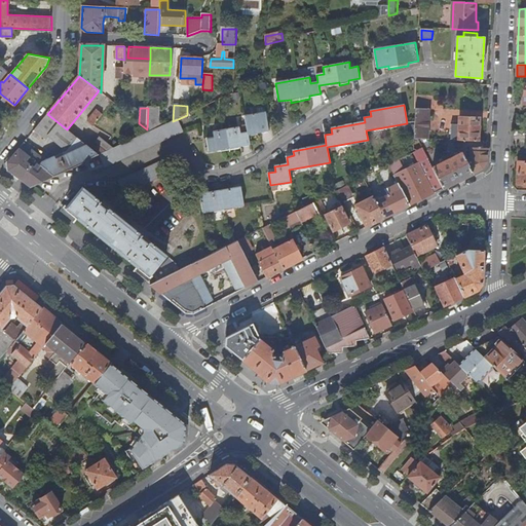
[(159,108),(148,108),(147,129),(150,132),(163,125),(159,118),(158,118),(159,108)]
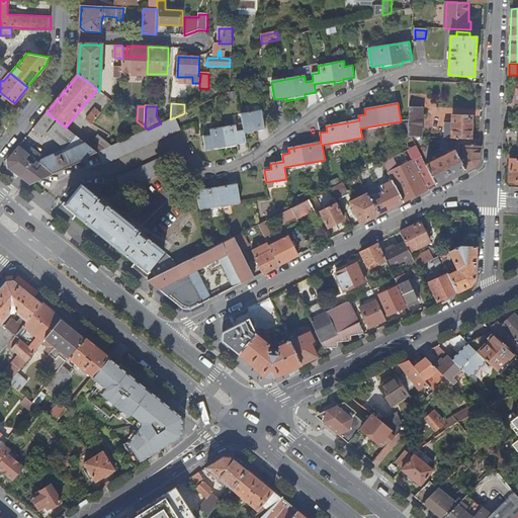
[(422,107),(409,106),(408,137),(412,137),(421,137),(422,107)]
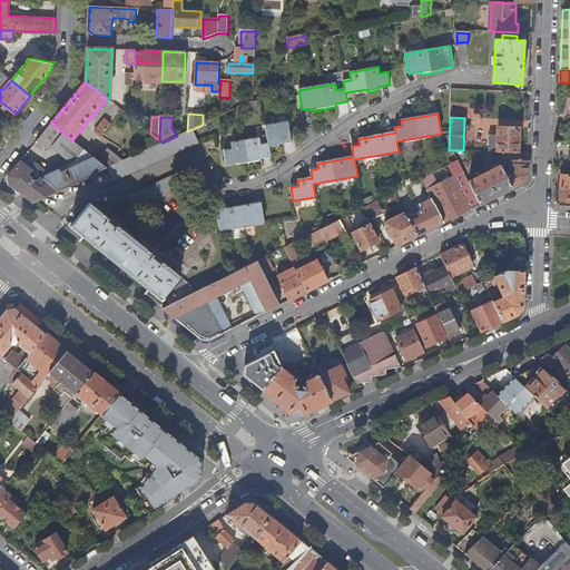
[(106,120),(96,133),(101,137),(111,125),(106,120)]
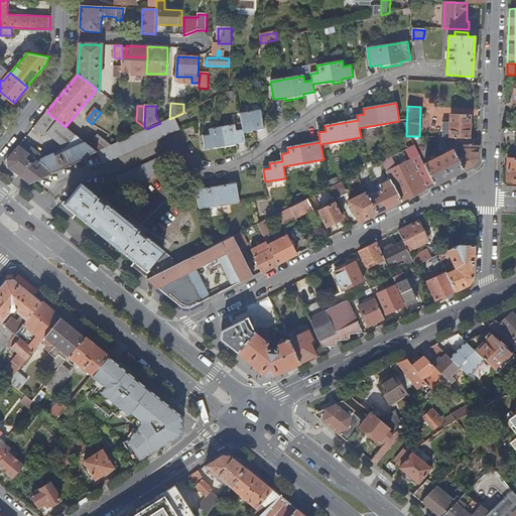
[(203,136),(205,149),(217,147),(217,150),(226,148),(226,145),(245,142),(244,135),(253,133),(252,130),(263,128),(261,111),(260,111),(253,112),(240,115),(242,131),(236,132),(234,126),(209,130),(210,135),(203,136)]
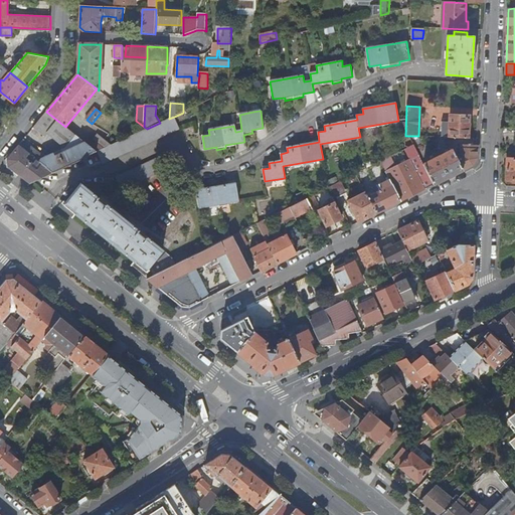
[(17,148),(7,160),(8,168),(29,185),(82,160),(81,159),(96,152),(87,144),(65,127),(46,112),(33,129),(44,137),(47,132),(70,150),(47,160),(40,163),(29,154),(33,149),(23,141),(17,148)]
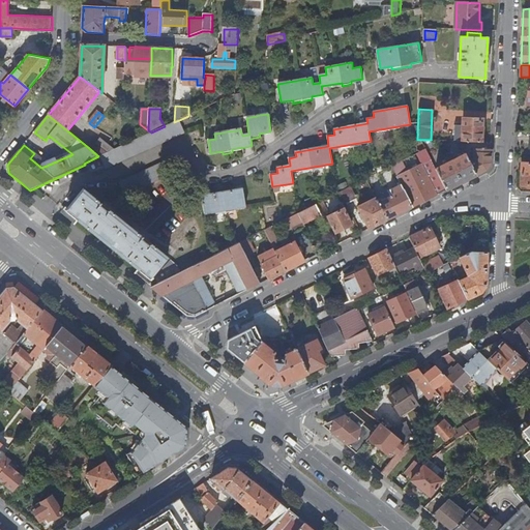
[(459,125),(449,125),(449,141),(458,141),(459,141),(481,142),(482,120),(459,119),(459,125)]
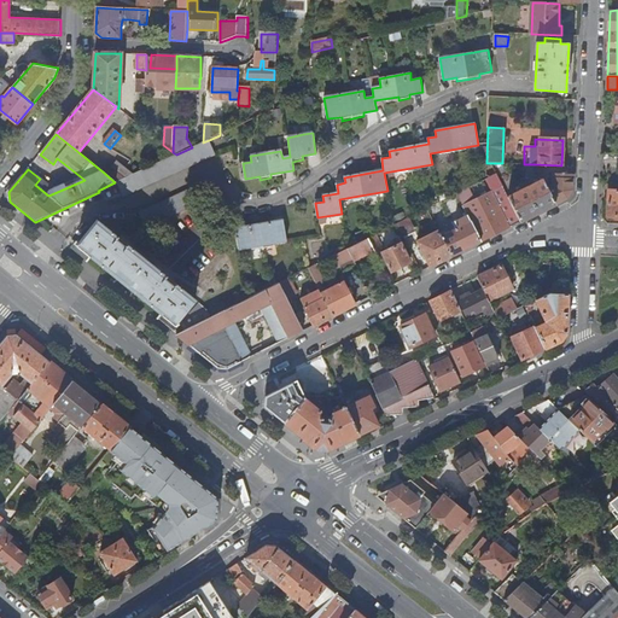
[(176,155),(133,175),(116,182),(123,197),(216,155),(209,140),(203,143),(192,147),(176,155)]
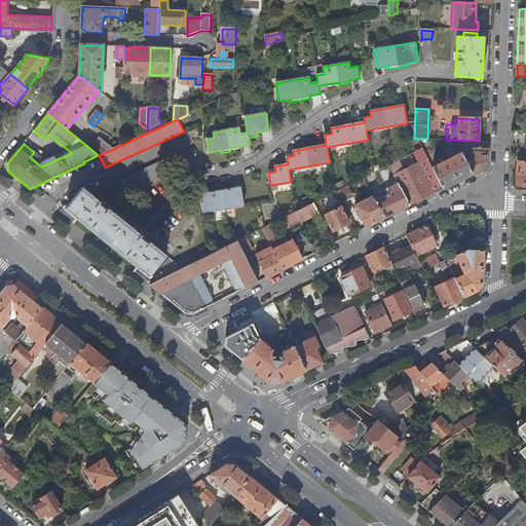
[(98,155),(99,155),(113,149),(100,138),(96,143),(92,142),(88,147),(98,155)]
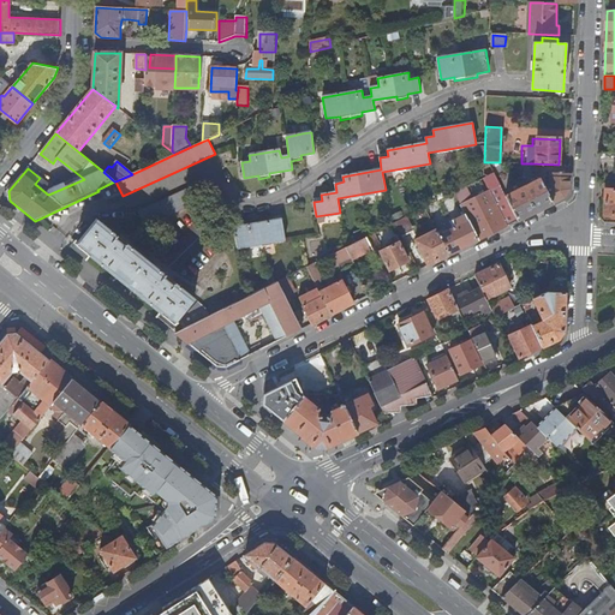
[(484,179),(454,193),(460,206),(465,215),(479,242),(518,221),(515,215),(506,197),(495,174),(495,173),(484,179)]
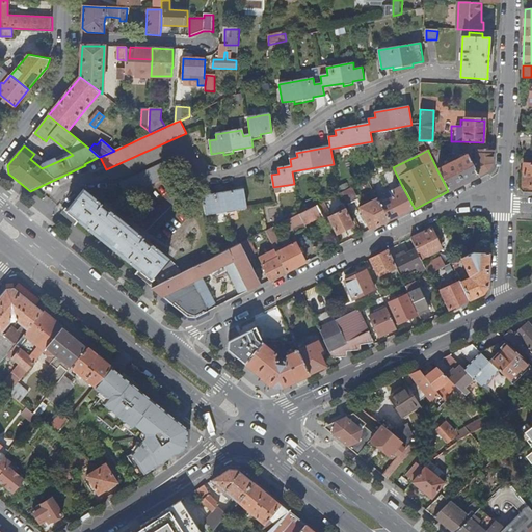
[(30,159),(42,168),(49,165),(34,154),(30,159)]
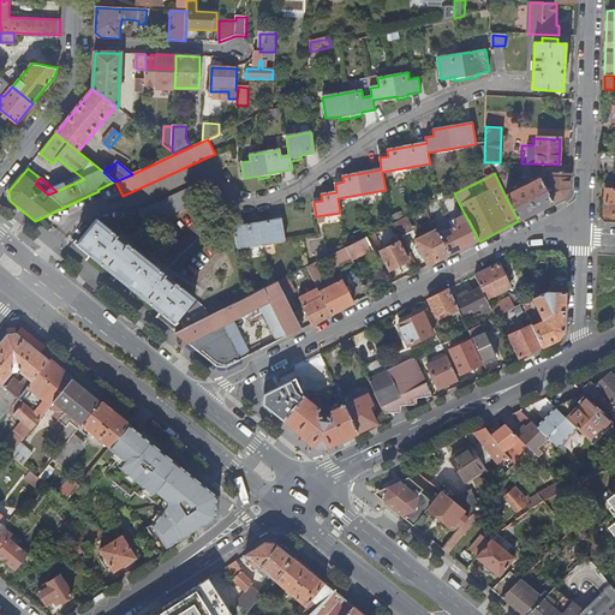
[(517,192),(506,197),(515,215),(518,221),(553,204),(541,179),(524,187),(523,184),(514,187),(517,192)]
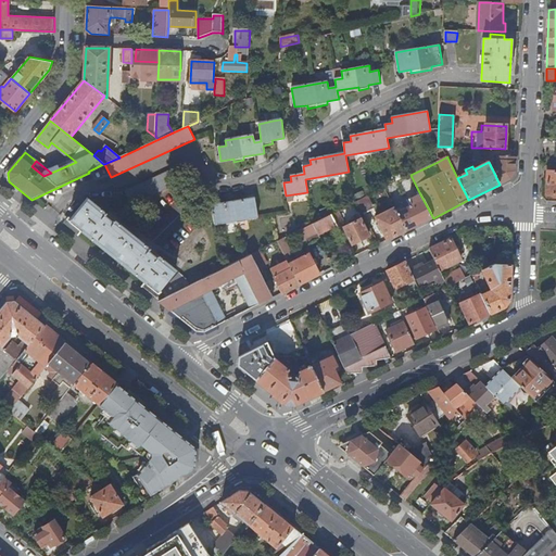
[(125,192),(131,206),(179,185),(176,179),(180,177),(177,168),(125,192)]
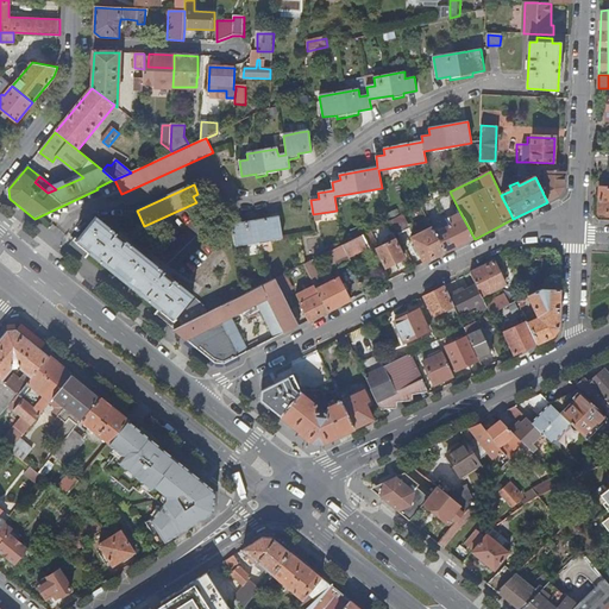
[(608,187),(600,188),(598,213),(600,213),(602,215),(608,215),(608,214),(608,213),(608,187)]
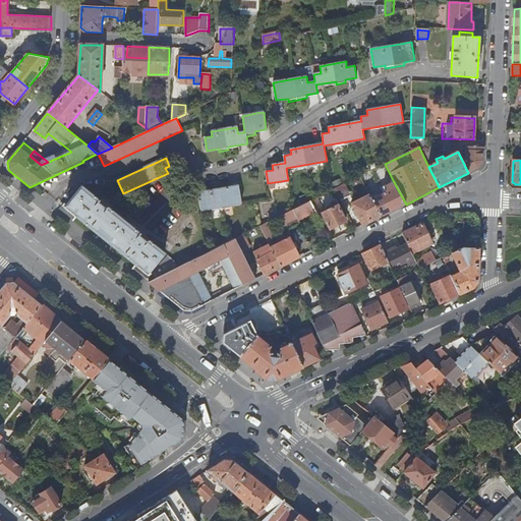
[(393,211),(406,205),(394,182),(385,187),(387,192),(385,193),(393,211)]
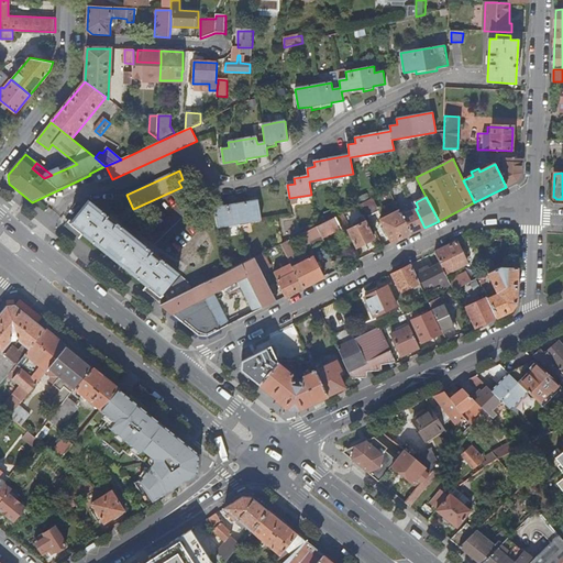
[(362,205),(367,214),(368,218),(379,212),(373,199),(362,205)]
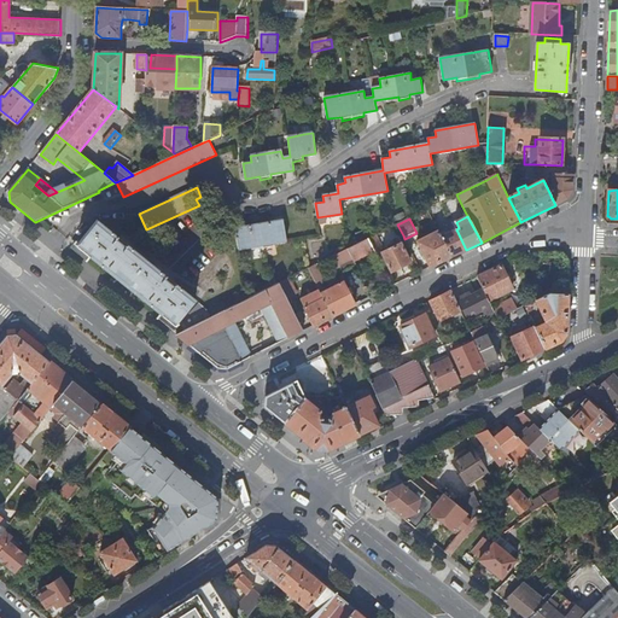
[(235,229),(239,250),(287,242),(284,221),(235,229)]
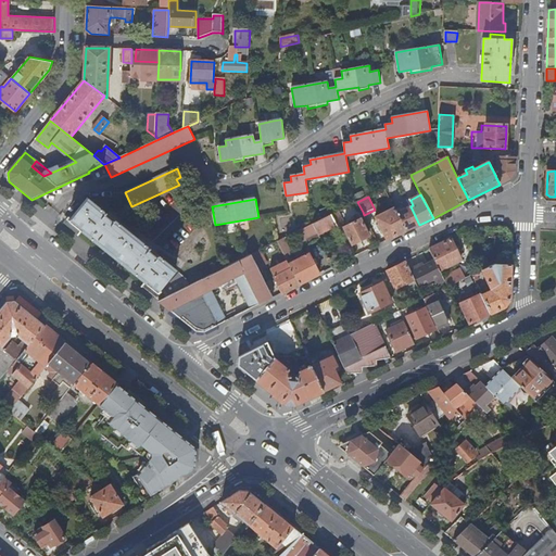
[(71,220),(68,218),(63,226),(77,237),(83,230),(117,258),(160,292),(176,270),(87,200),(71,220)]
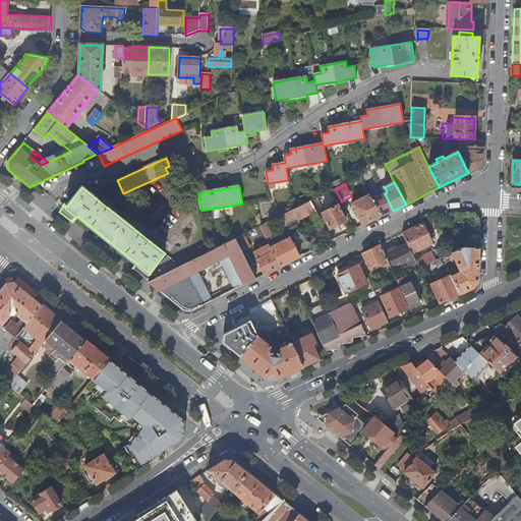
[(382,217),(393,211),(385,193),(372,200),(382,217)]
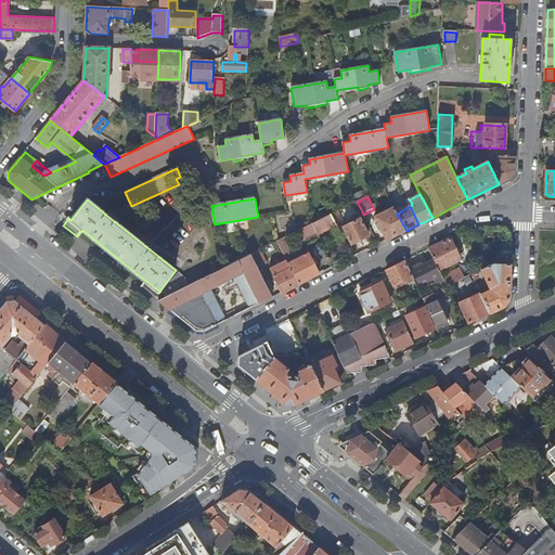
[(394,208),(375,218),(378,226),(382,231),(387,241),(407,231),(397,214),(394,208)]
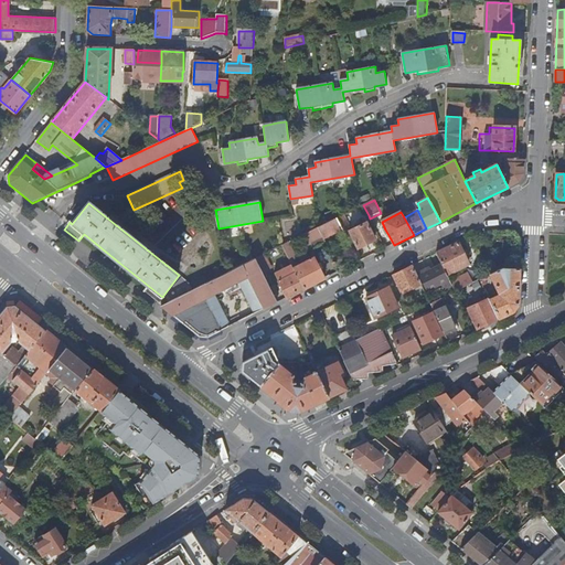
[(337,219),(342,230),(344,235),(349,233),(358,249),(375,241),(366,223),(365,224),(360,226),(352,231),(344,215),(337,219)]
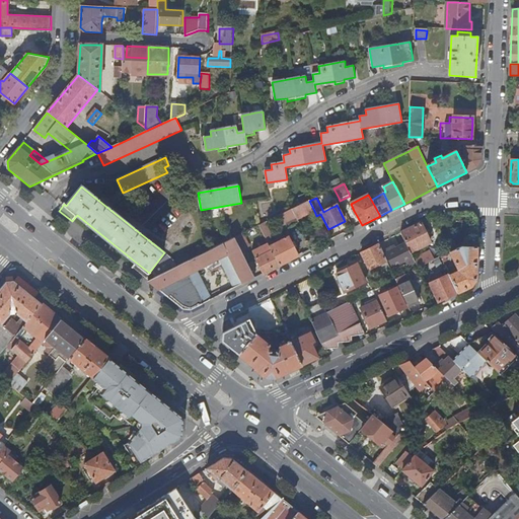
[(314,211),(309,201),(276,218),(281,227),(286,224),(288,229),(299,223),(298,220),(314,211)]
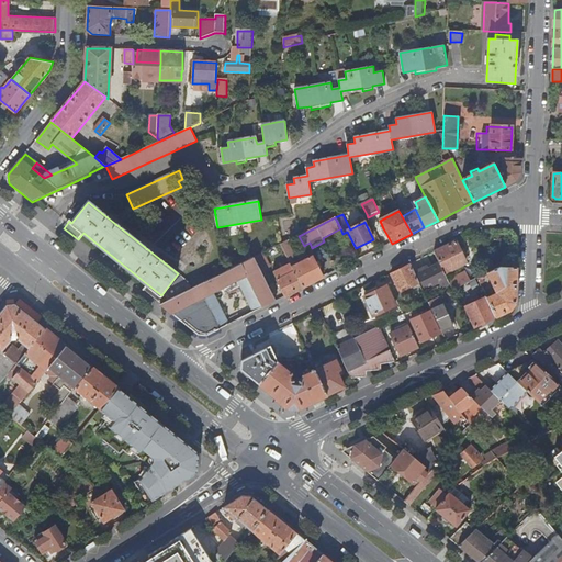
[(291,265),(295,273),(303,289),(323,279),(312,258),(295,267),(292,259),(294,258),(287,242),(281,245),(291,265)]
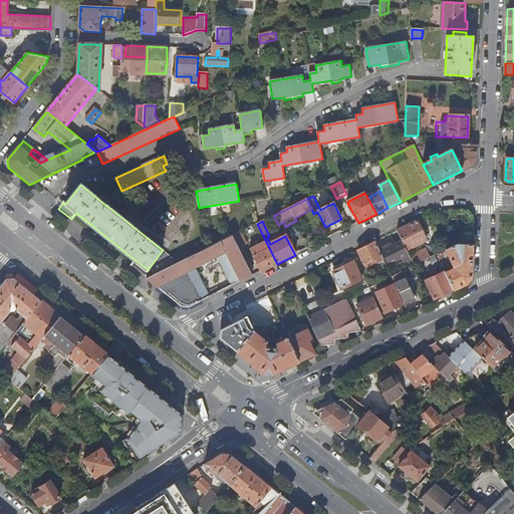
[(417,221),(398,231),(403,241),(407,251),(427,241),(417,221)]
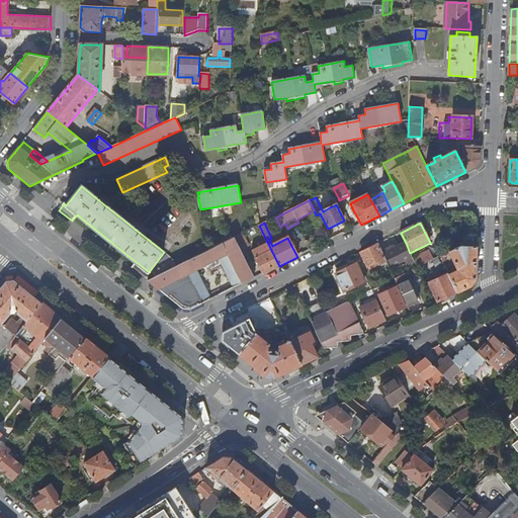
[(242,234),(234,239),(241,252),(249,248),(242,234)]
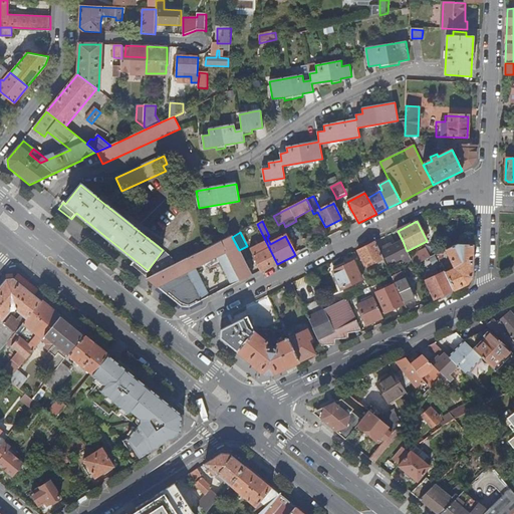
[(232,287),(253,276),(239,250),(232,237),(222,242),(227,252),(217,257),(232,287)]
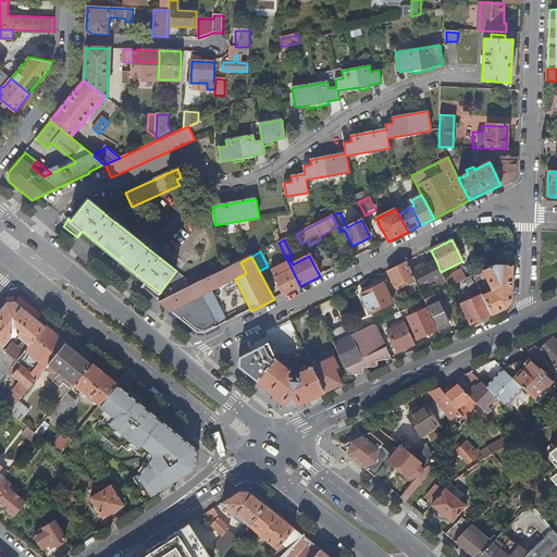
[(444,279),(441,272),(436,261),(422,268),(421,265),(412,270),(421,287),(435,280),(437,285),(445,281),(444,279)]
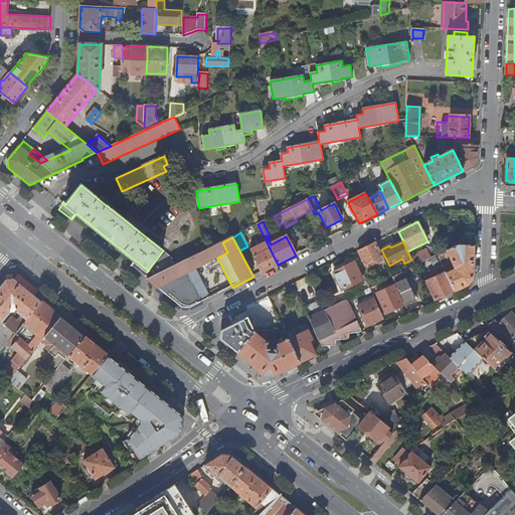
[(227,252),(222,242),(147,281),(181,308),(190,309),(201,303),(186,274),(217,258),(227,252)]
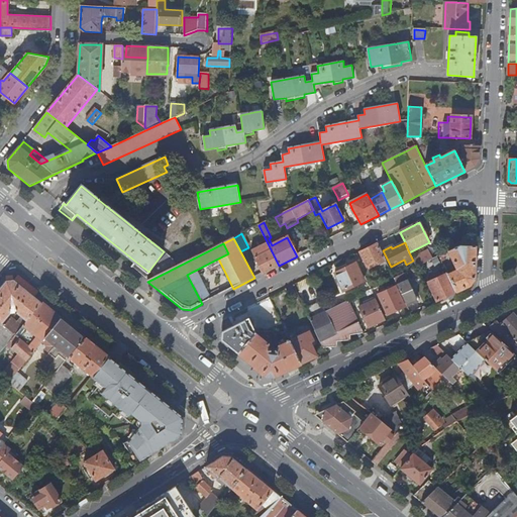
[(251,251),(264,274),(279,266),(272,251),(268,243),(251,251)]
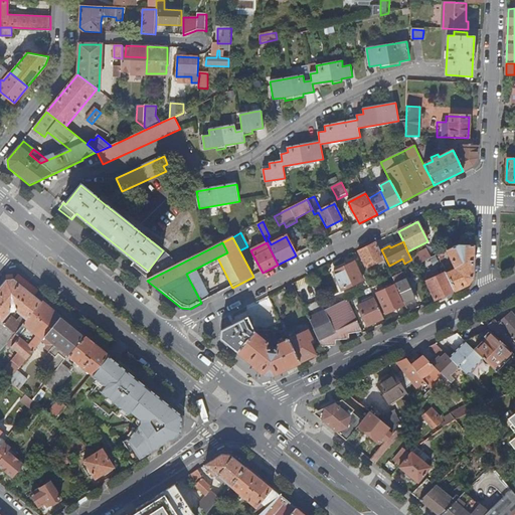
[(368,264),(370,268),(384,261),(375,242),(358,251),(365,266),(368,264)]
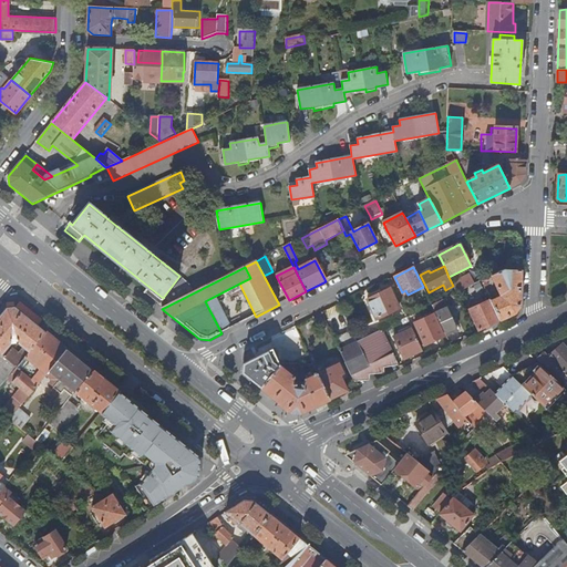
[(492,297),(490,299),(491,300),(500,320),(515,313),(519,306),(522,270),(504,269),(481,281),(484,287),(488,286),(486,282),(493,279),(501,297),(494,300),(492,297)]
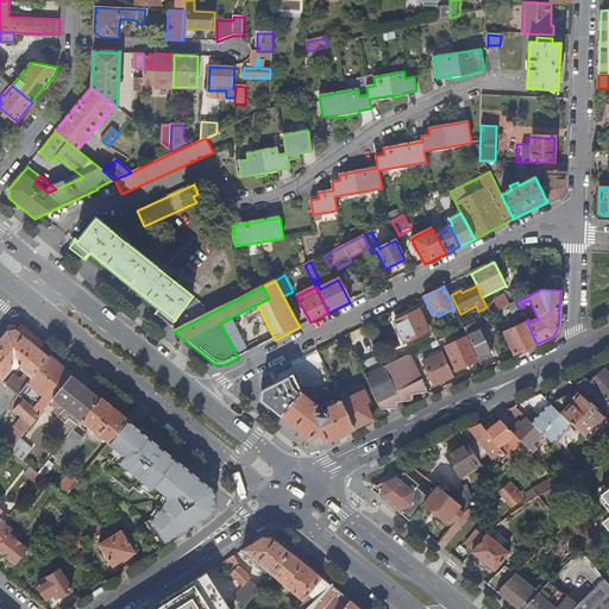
[(504,295),(485,305),(487,307),(490,315),(509,306),(504,295)]
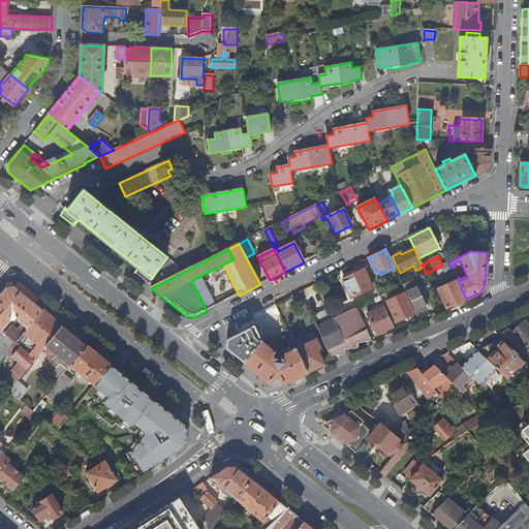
[(343,280),(351,299),(373,288),(364,270),(355,274),(354,272),(345,277),(346,279),(343,280)]
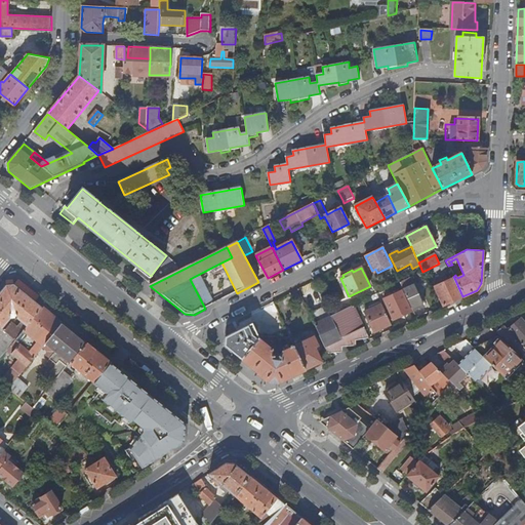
[(389,274),(395,285),(400,283),(395,272),(389,274)]
